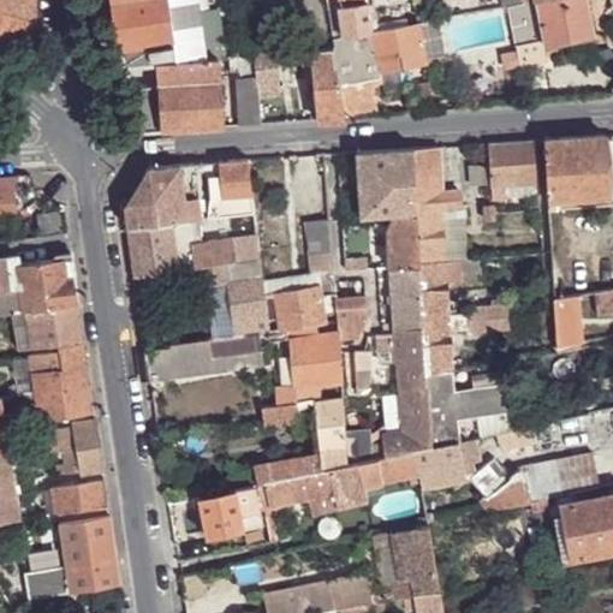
[(0,39),(34,21),(31,0),(0,0),(0,39)]
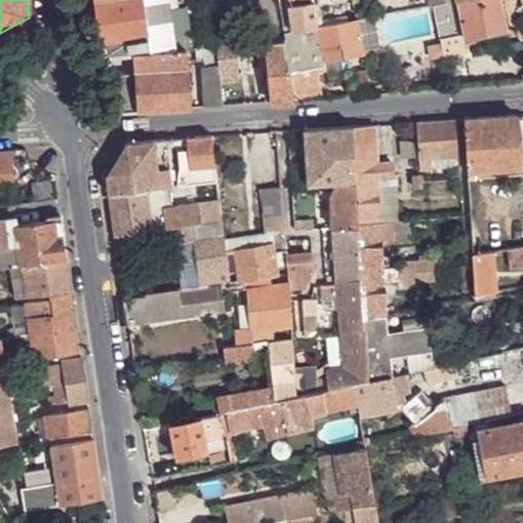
[(94,0),(104,56),(132,54),(171,51),(166,11),(164,0),(94,0)]
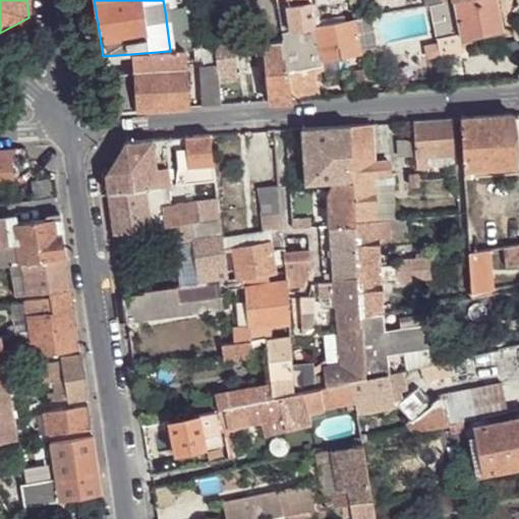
[(313,27),(313,25),(311,10),(309,0),(284,0),(285,5),(289,32),(293,32),(296,31),(313,27)]
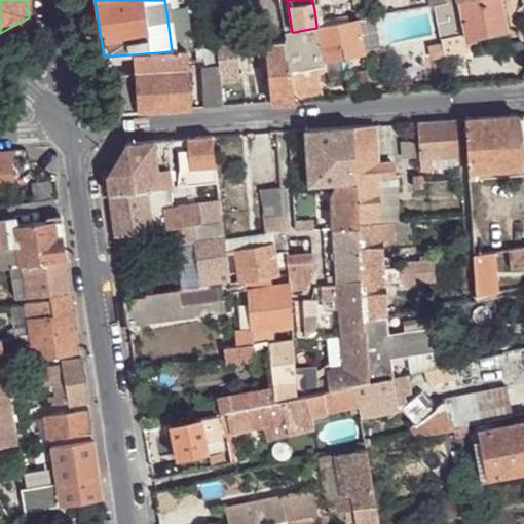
[(363,0),(349,0),(353,21),(356,21),(369,17),(367,5),(364,5),(363,0)]
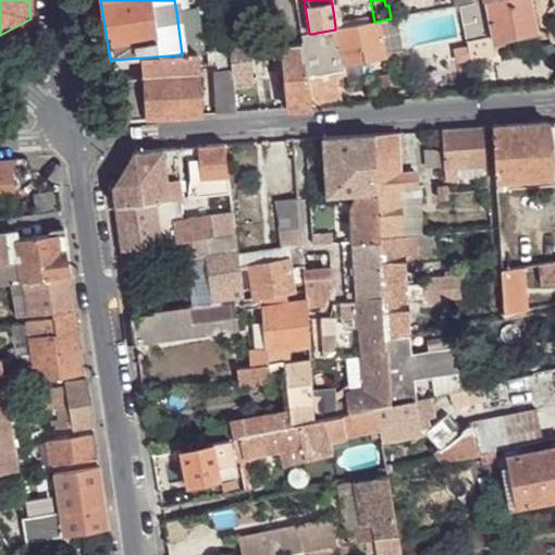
[(535,32),(529,0),(488,0),(486,0),(483,1),(471,3),(456,7),(464,42),(490,38),(490,40),(535,32)]
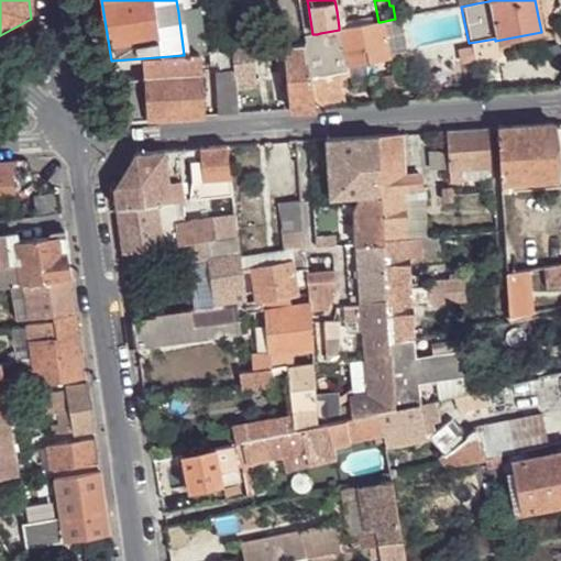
[(353,8),(337,11),(339,28),(356,24),(353,8)]
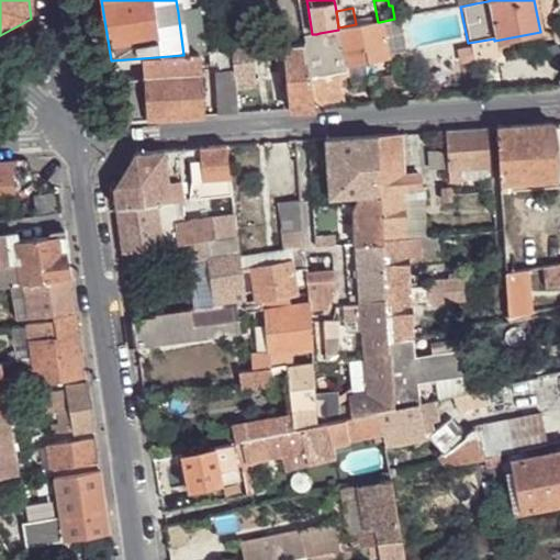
[(178,12),(183,55),(198,54),(202,53),(196,9),(178,12)]
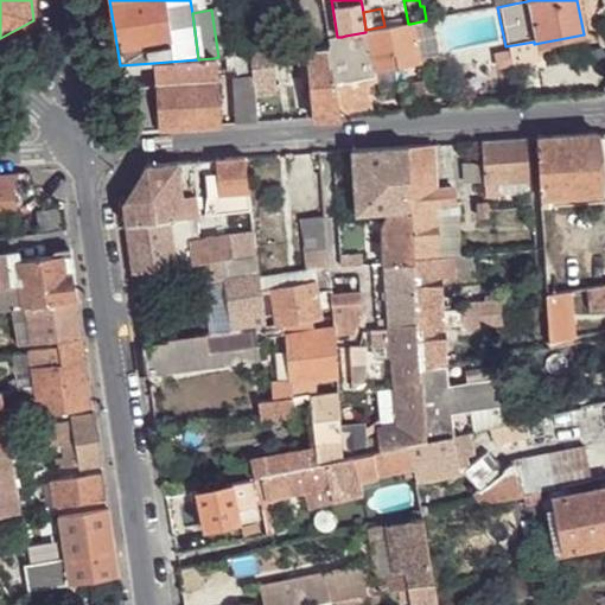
[(437,57),(428,20),(426,20),(411,24),(418,61),(437,57)]
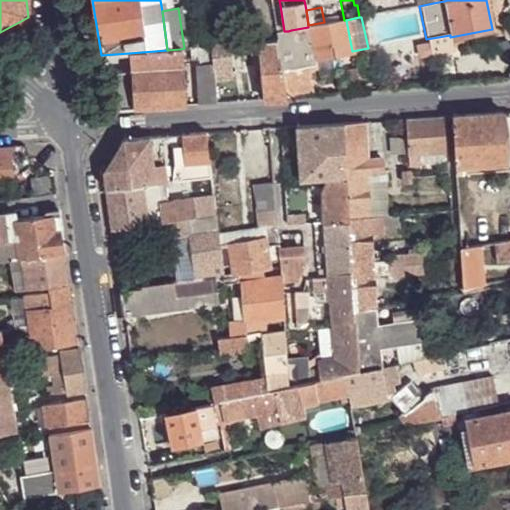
[(346,20),(344,20),(308,27),(310,42),(314,59),(353,52),(352,51),(346,20)]
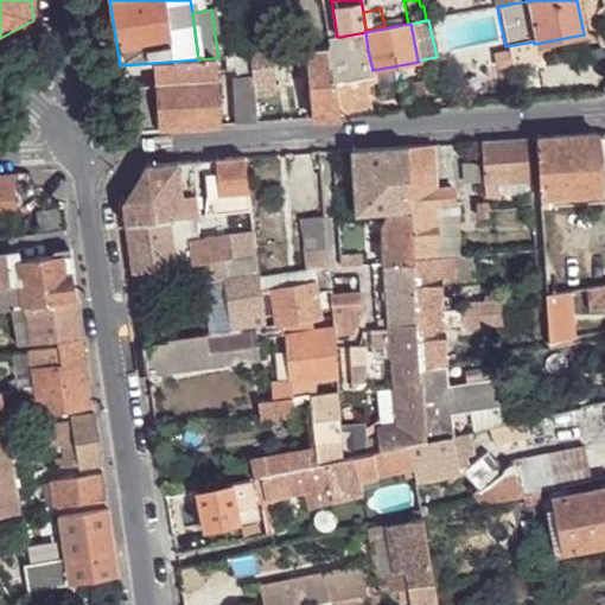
[(368,50),(365,32),(345,36),(349,53),(368,50)]
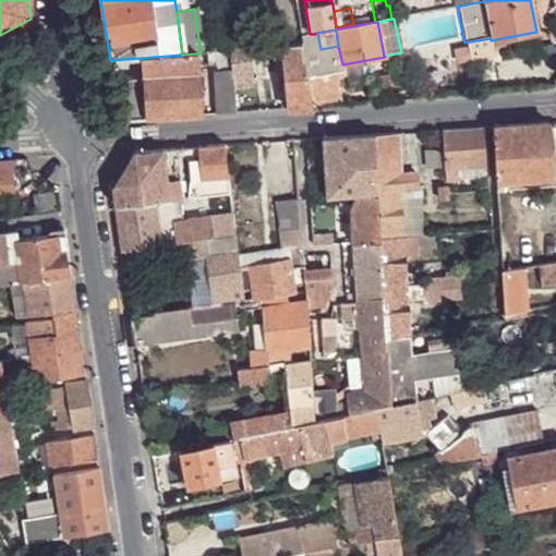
[(317,50),(314,34),(310,34),(301,36),(302,45),(307,74),(322,72),(317,50)]
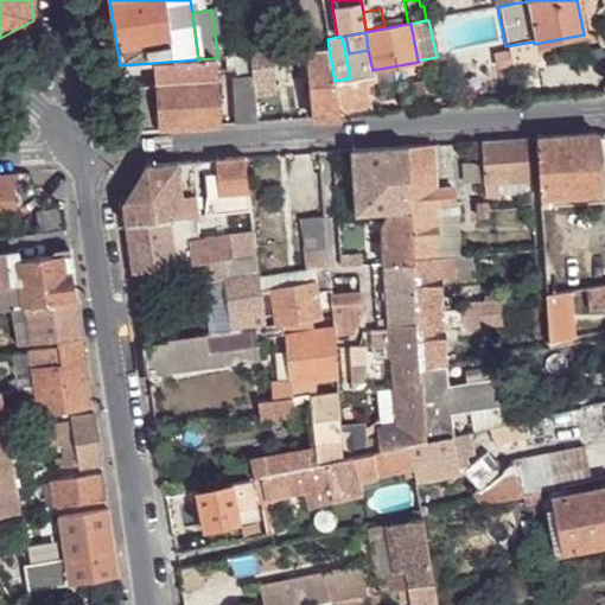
[(537,61),(534,44),(534,42),(505,46),(507,51),(509,65),(537,61)]
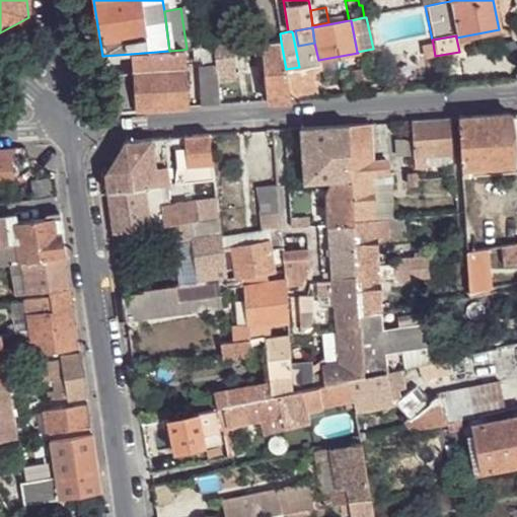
[(268,101),(290,99),(286,69),(281,42),(262,43),(268,101)]
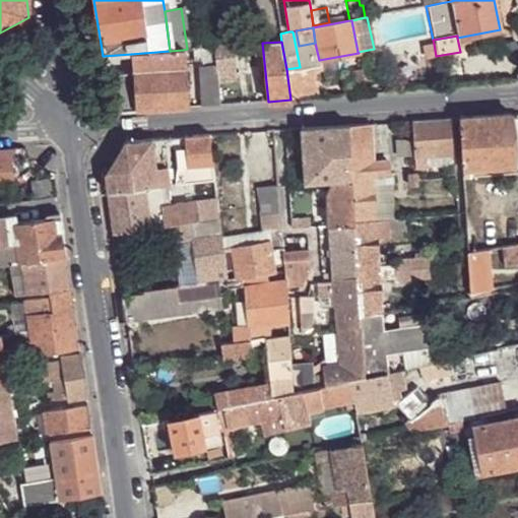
[(320,65),(319,60),(315,43),(299,46),(296,47),(300,67),(301,71),(313,67),(320,65)]
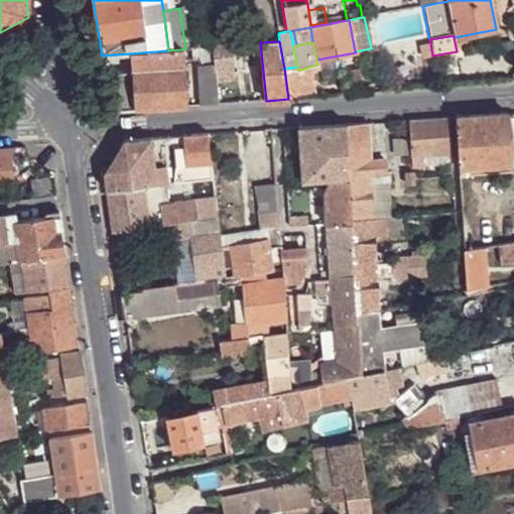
[(432,55),(430,43),(417,45),(420,57),(432,55)]
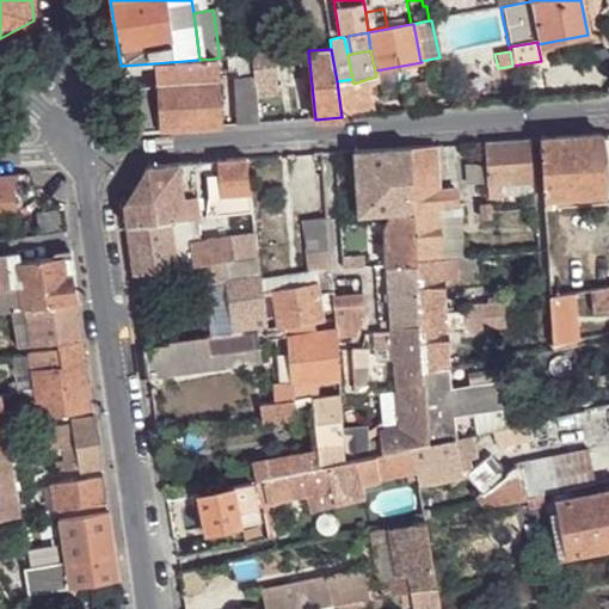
[(252,55),(253,82),(265,81),(274,80),(271,53),(252,55)]
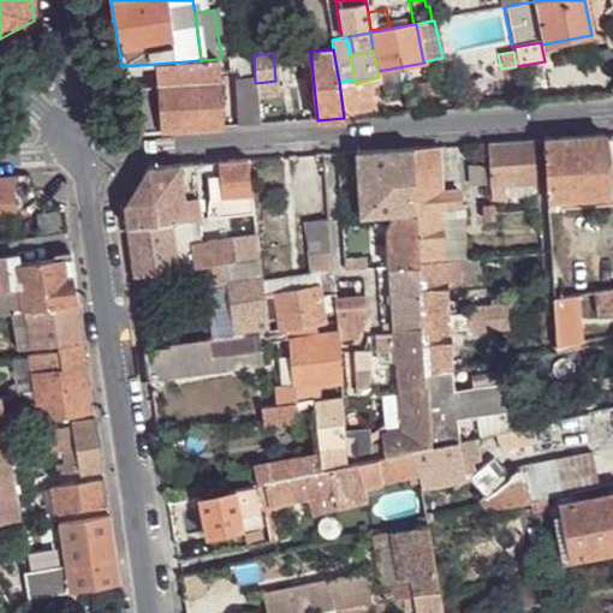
[(248,85),(255,84),(255,83),(254,55),(221,58),(216,59),(218,73),(232,72),(238,72),(238,77),(248,77),(248,85)]
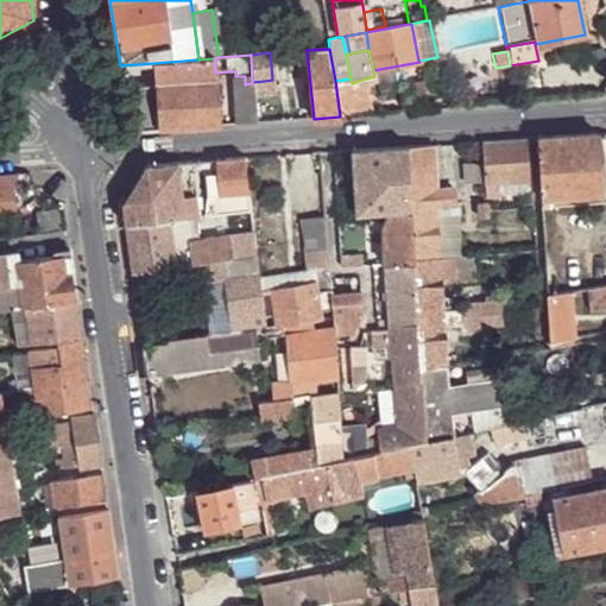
[(159,128),(218,125),(216,96),(196,98),(195,81),(215,80),(215,73),(214,58),(199,60),(153,63),(156,84),(159,128)]
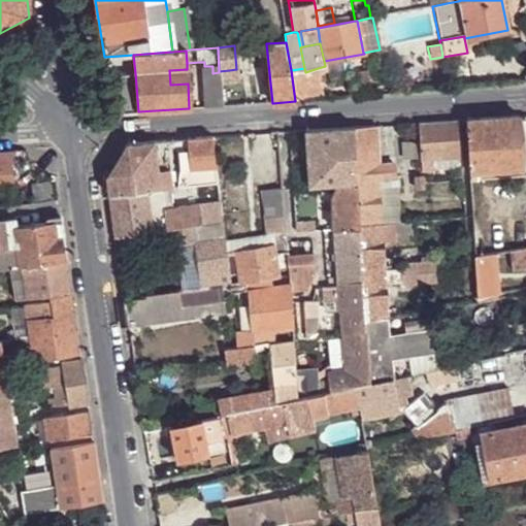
[(202,107),(222,106),(220,81),(219,72),(212,73),(212,66),(204,66),(204,62),(199,62),(202,107)]
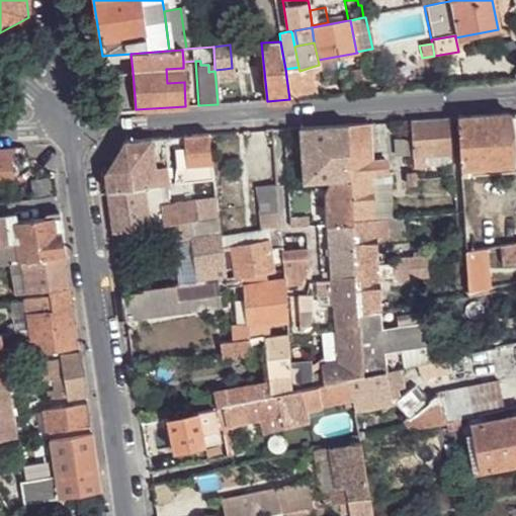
[(289,99),(320,97),(312,67),(299,71),(298,67),(285,69),(289,99)]
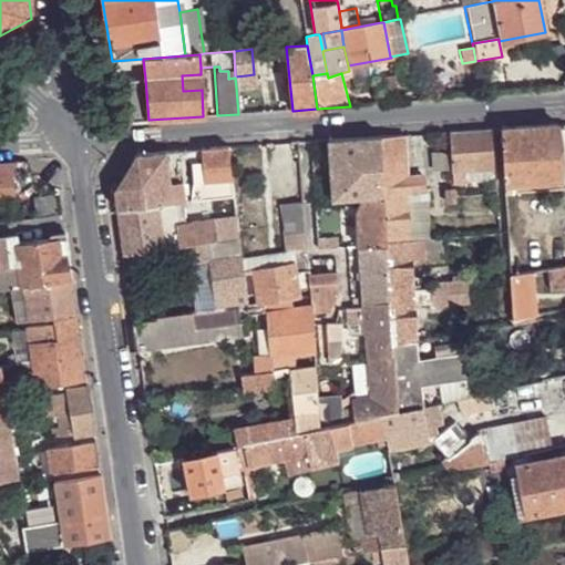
[(202,90),(201,74),(182,75),(183,91),(202,90)]
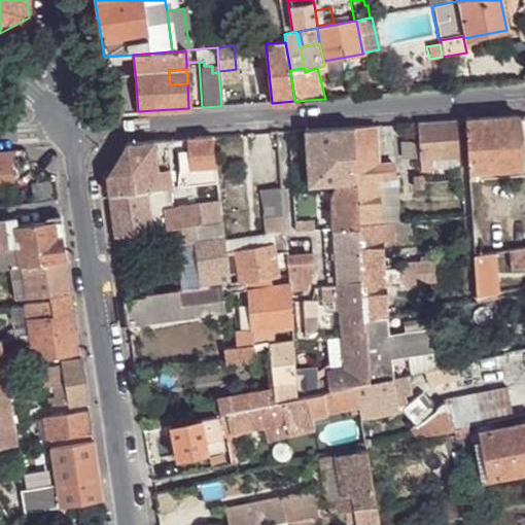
[(218,72),(219,81),(229,80),(229,70),(218,71),(218,72)]
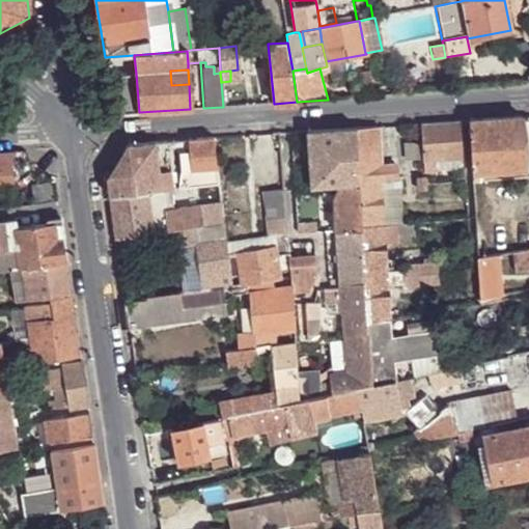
[(123,113),(139,112),(136,74),(120,75),(112,84),(114,105),(123,113)]
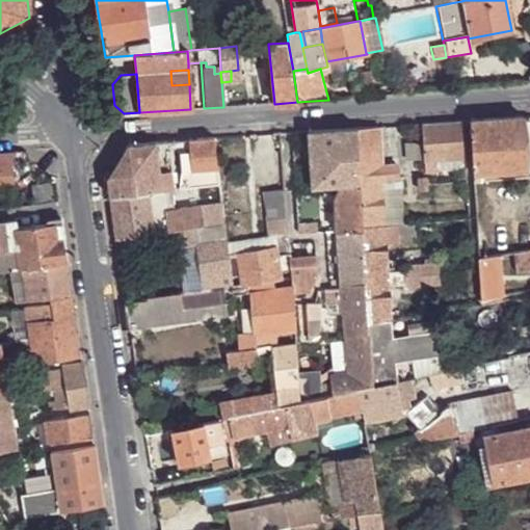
[(522,118),(469,123),(473,176),(474,186),(479,185),(478,175),(522,173),(526,171),(523,122),(522,118)]
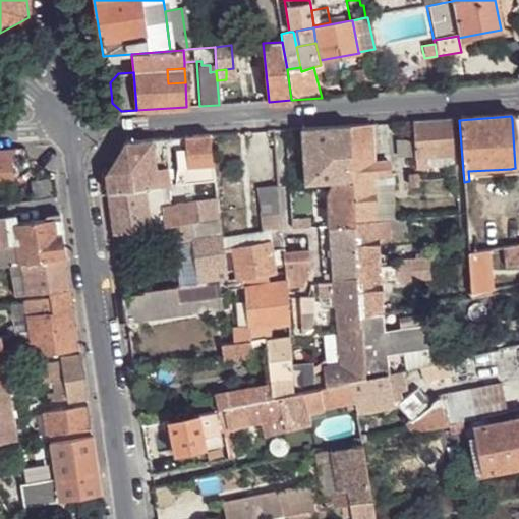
[(454,121),(412,123),(414,149),(414,158),(414,160),(456,157),(454,121)]
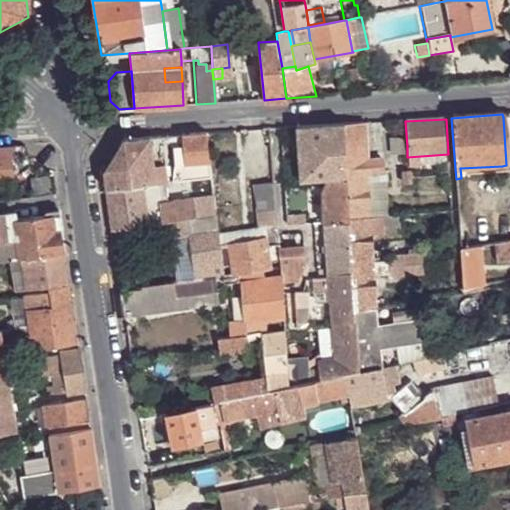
[(405,121),(399,122),(400,140),(398,140),(399,146),(407,146),(405,121)]
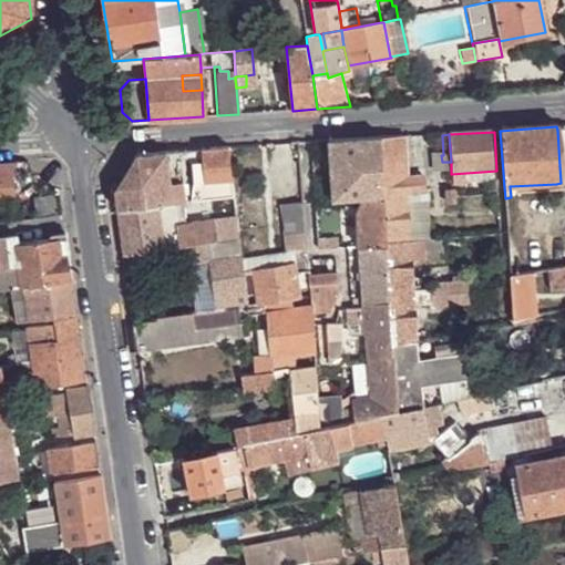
[(402,137),(379,140),(381,166),(404,164),(402,137)]
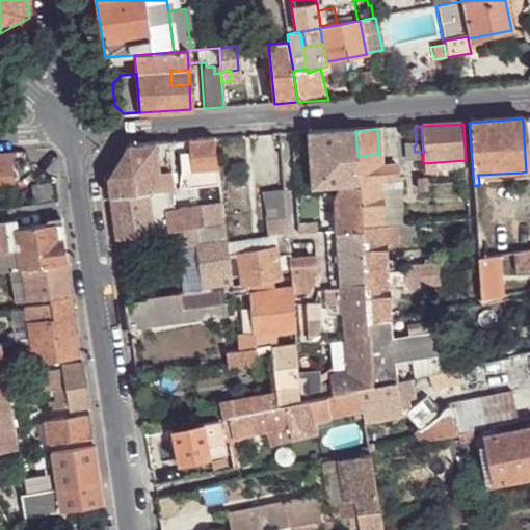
[(332,132),(308,133),(311,190),(342,188),(343,188),(360,187),(358,156),(355,131),(332,132)]
